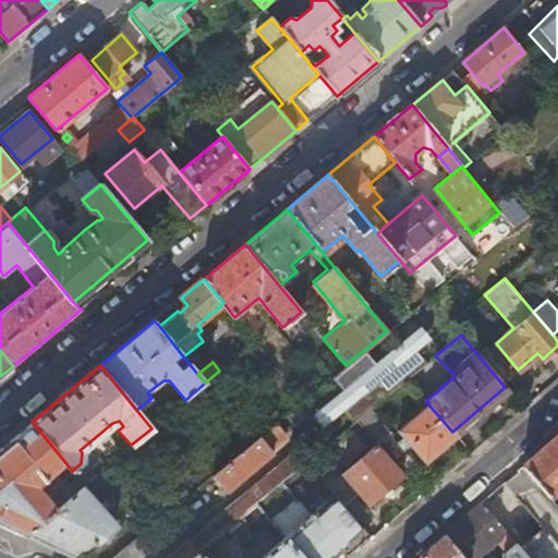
[(452,432),(428,404),(398,431),(425,462),(456,436),(452,432)]
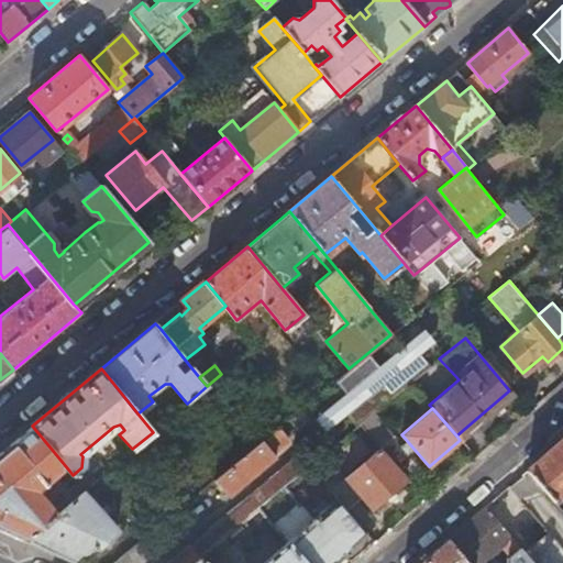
[(374,412),(367,418),(360,424),(379,448),(394,434),(374,412)]
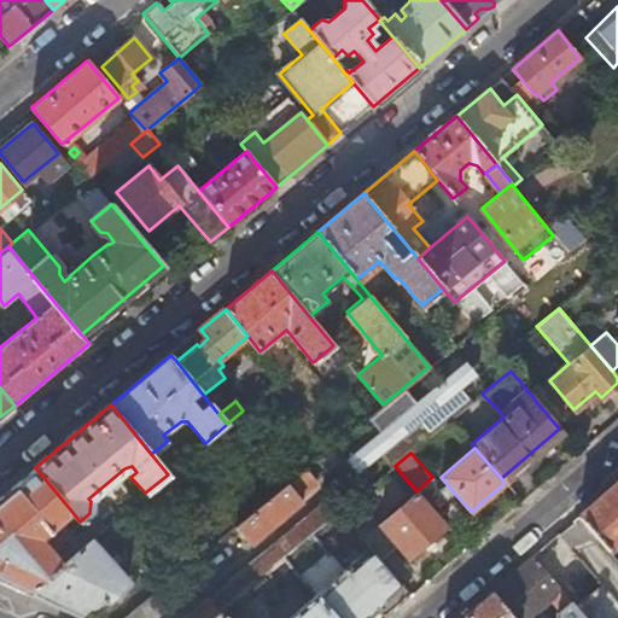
[(76,517),(35,467),(0,496),(0,578),(28,592),(87,542),(80,534),(58,552),(42,532),(54,522),(57,525),(60,522),(58,519),(65,513),(73,520),(76,517)]
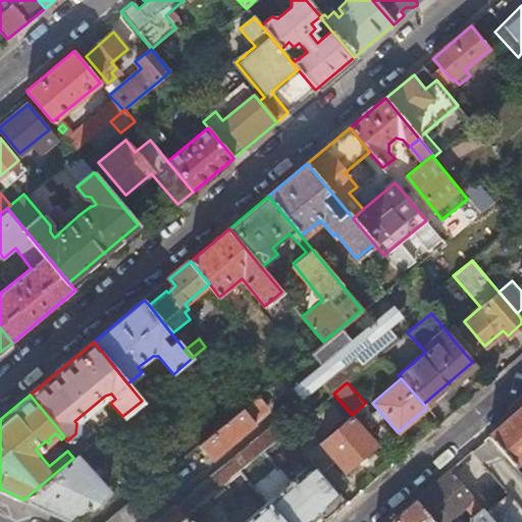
[(264,401),(260,395),(200,444),(211,459),(255,423),(250,417),(262,407),(260,404),(264,401)]
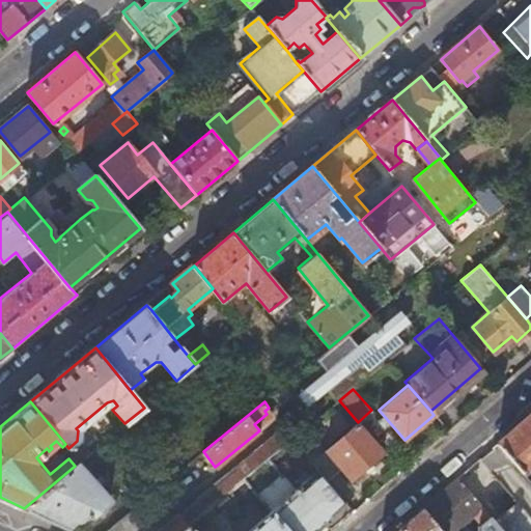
[(530,413),(497,443),(523,472),(530,465),(530,413)]
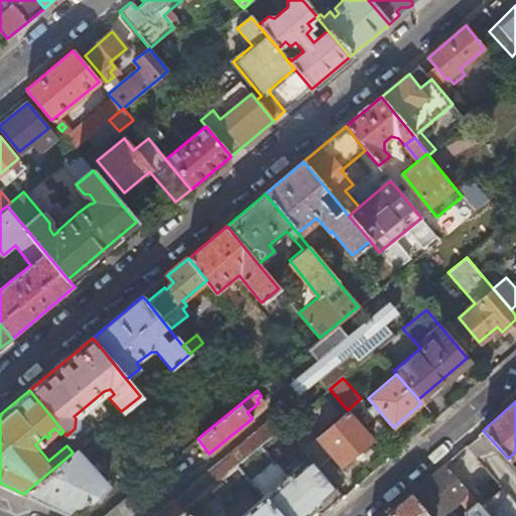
[(264,422),(149,515),(174,515),(182,509),(237,465),(283,426),(296,415),(287,404),(264,422)]
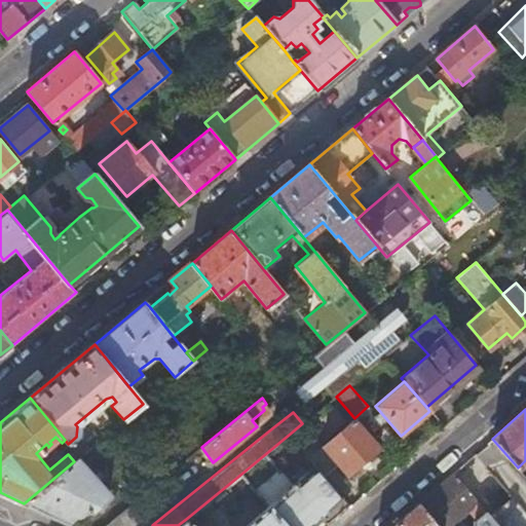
[(354,418),(322,447),(346,476),(379,447),(354,418)]
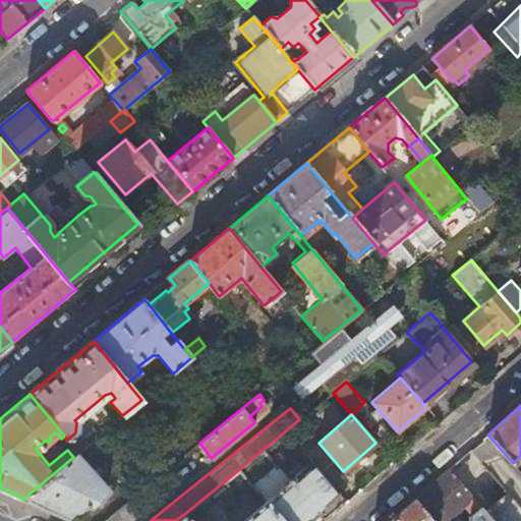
[(319,443),(299,419),(286,430),(305,453),(319,443)]
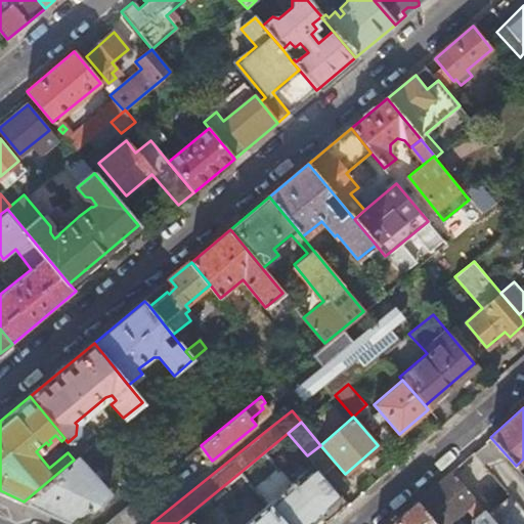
[(74,460),(24,501),(67,522),(86,506),(89,510),(107,495),(76,457),(74,460)]
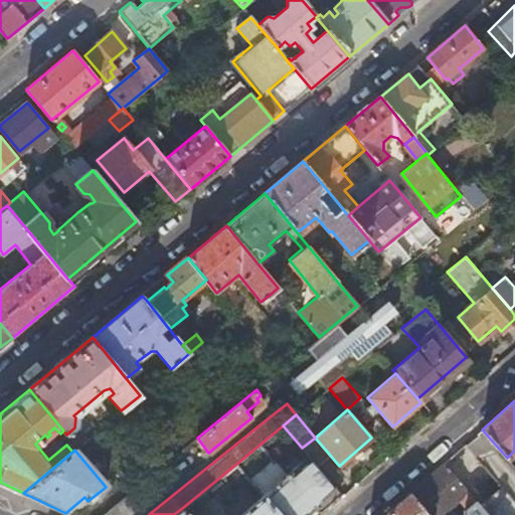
[(304,514),(335,488),(306,454),(292,466),(295,470),(289,475),(286,472),(282,474),(285,478),(265,497),(280,514),(304,514)]
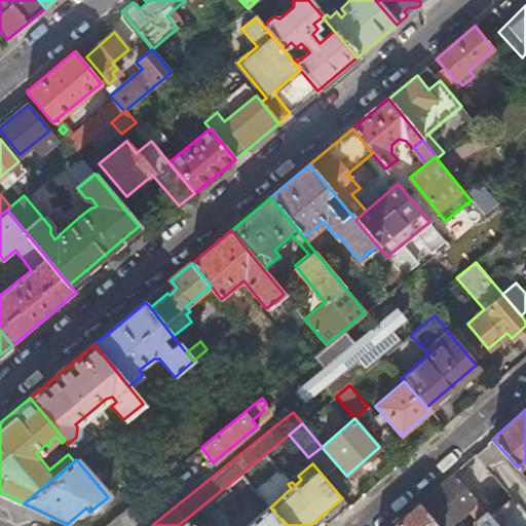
[(452,474),(417,503),(436,525),(449,525),(459,518),(463,522),(467,519),(463,514),(468,510),(476,519),(468,525),(467,525),(496,525),(486,514),(452,474)]
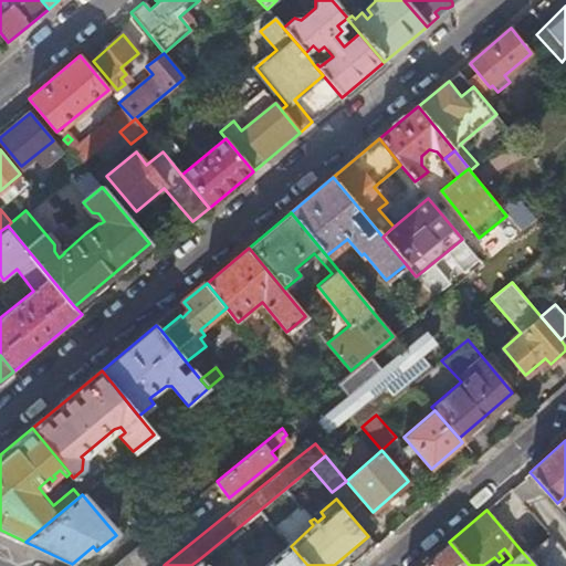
[(523,553),(534,565),(565,565),(565,553),(548,533),(523,553)]
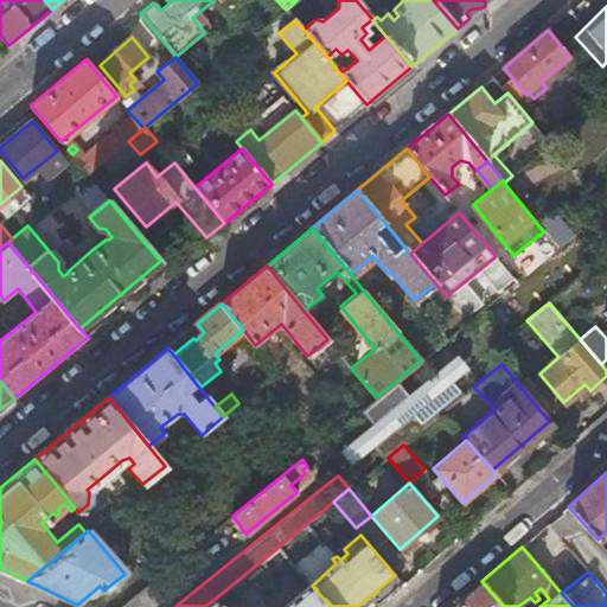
[(148,606),(174,586),(164,573),(121,606),(148,606)]
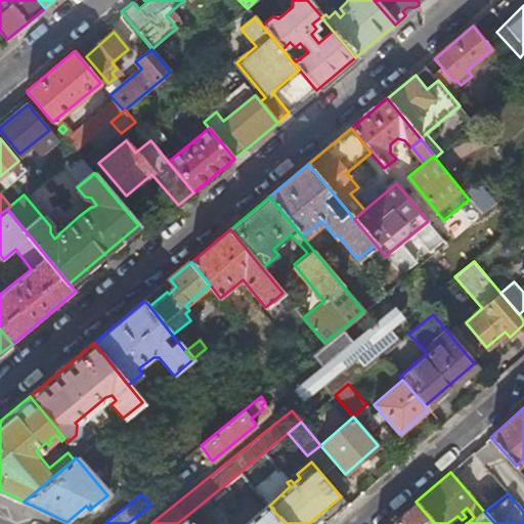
[(388,523),(434,523),(416,501),(388,523)]
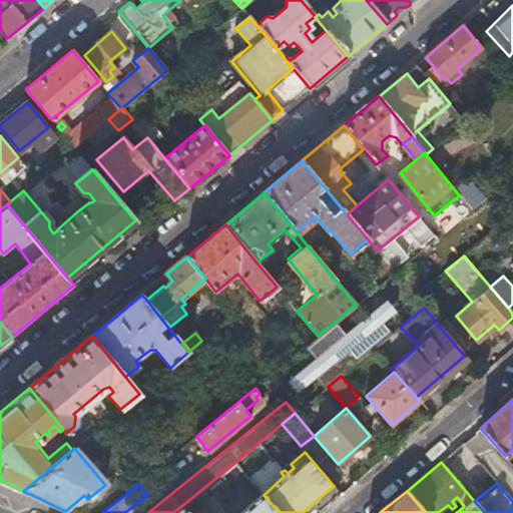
[(194,512),(181,506),(173,512),(279,512),(264,495),(262,493),(238,512),(194,512)]
